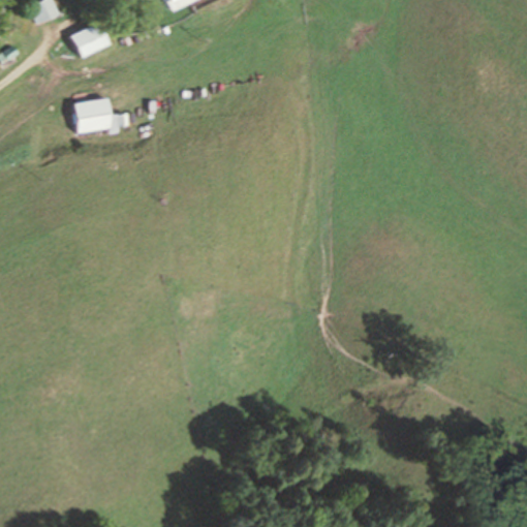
[(43,0),(54,0),(62,16),(40,26),(31,6),(43,0)]
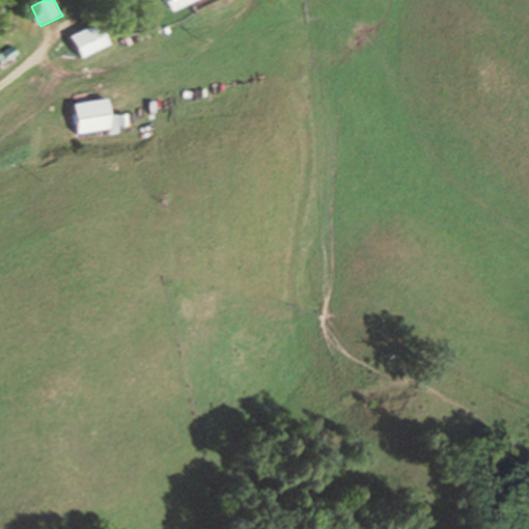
[(194,0),(173,11),(168,2),(166,3),(164,0),(194,0)]
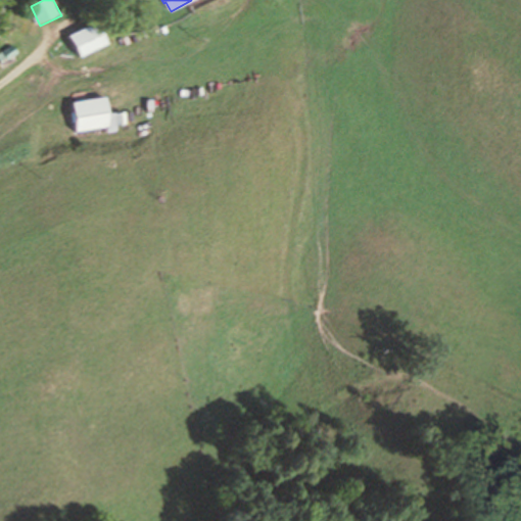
[(69,35),(85,28),(82,21),(93,15),(107,45),(81,57),(69,35)]
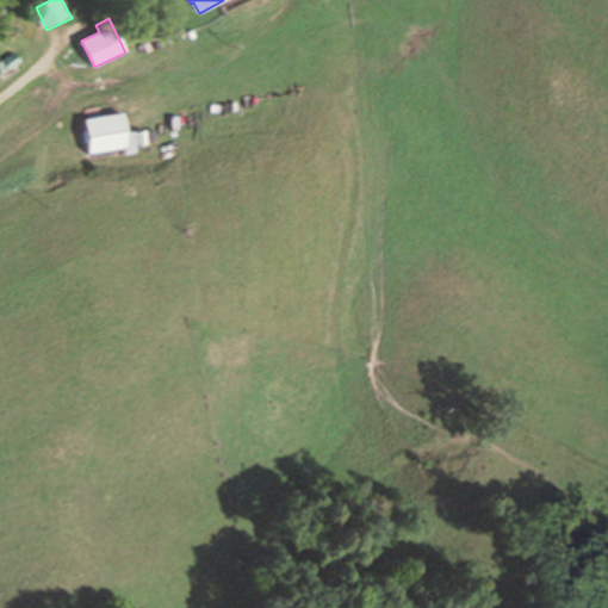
[(0,69),(0,61),(18,51),(24,62),(11,69),(12,72),(4,76),(0,69)]
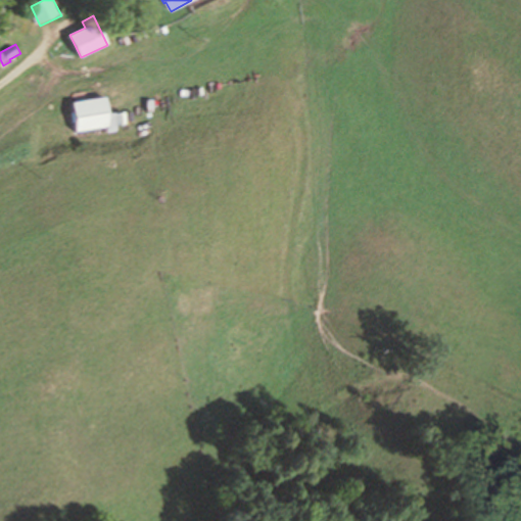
[(74,102),(107,96),(110,114),(128,111),(130,123),(121,125),(122,132),(112,133),(110,127),(80,133),(74,102)]
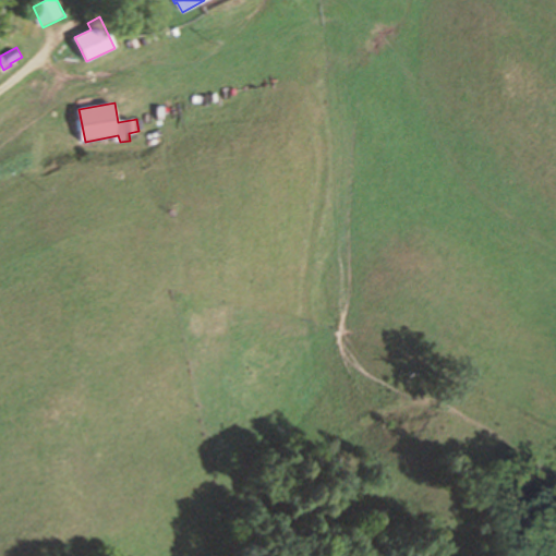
[(148,108),(156,107),(157,125),(149,125),(148,108)]
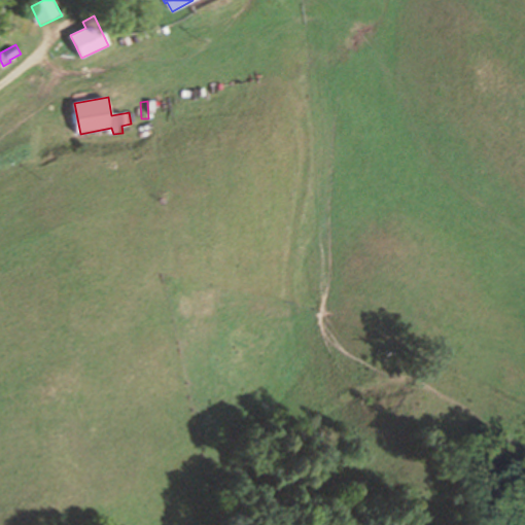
All buildings are outlined.
